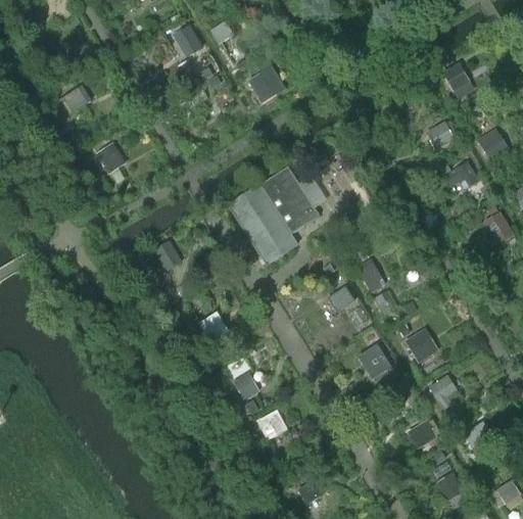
[(234,34),(226,20),(210,31),(219,43),(234,34)]
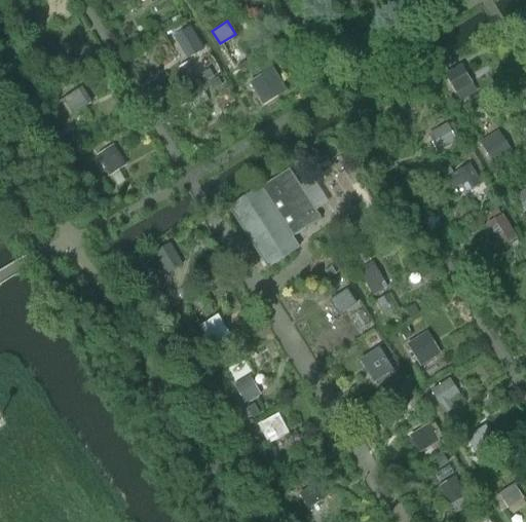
[(201,47),(189,27),(176,35),(188,56),(201,47)]
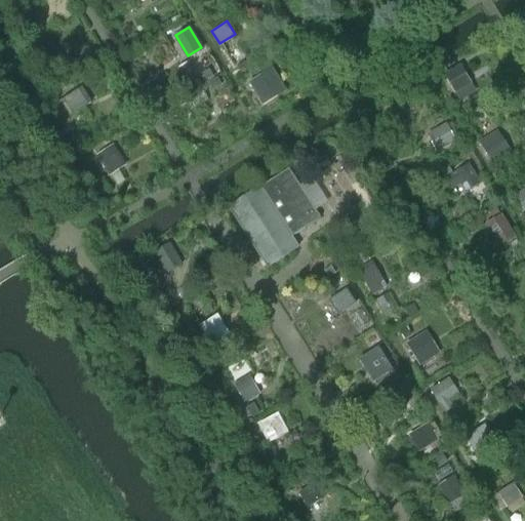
[(472,82),(460,63),(444,73),(455,91),(472,82)]
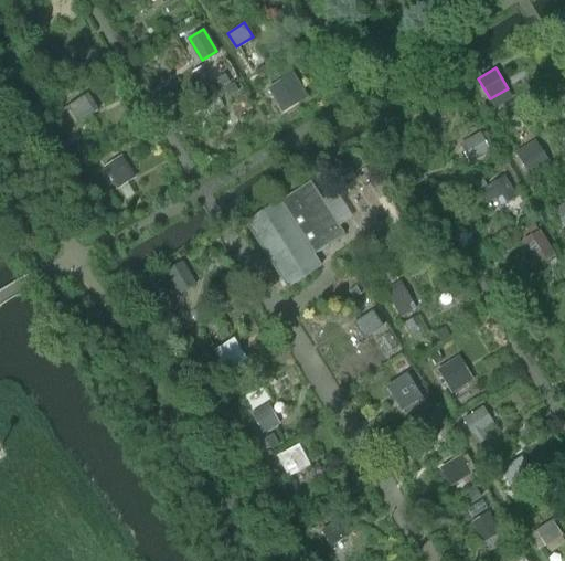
[(300,99),(288,80),(267,92),(279,112),(300,99)]
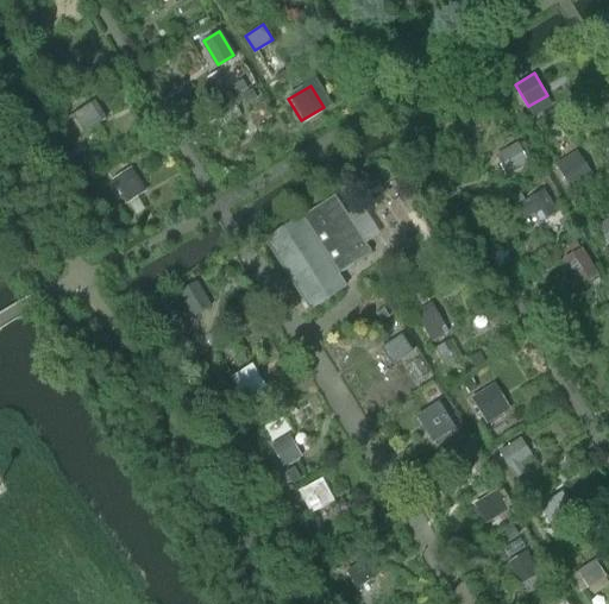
[(277,121),(264,96),(246,107),(259,131),(277,121)]
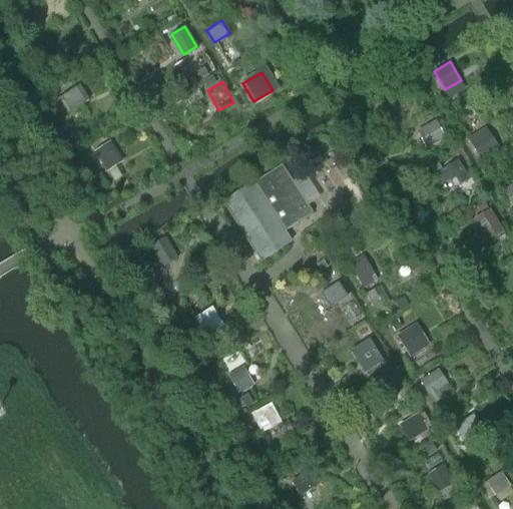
[(85,100),(76,85),(63,94),(71,108),(85,100)]
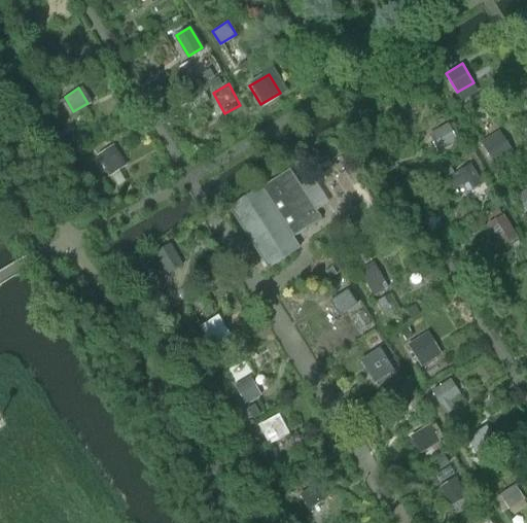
[(458,140),(449,123),(429,134),(438,150),(458,140)]
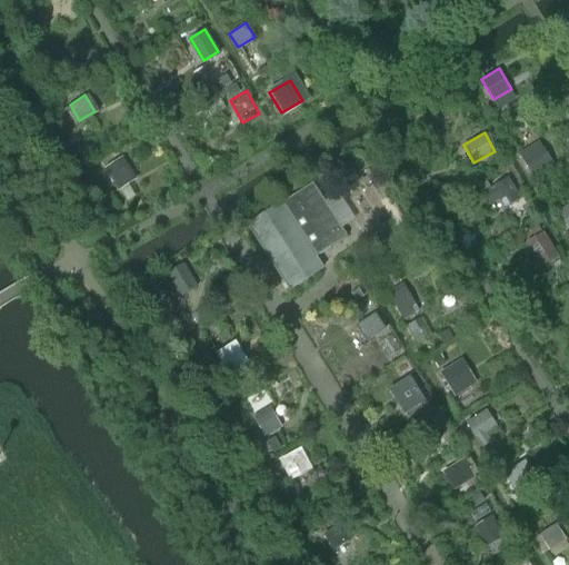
[(550,160),(537,139),(520,150),(533,171),(550,160)]
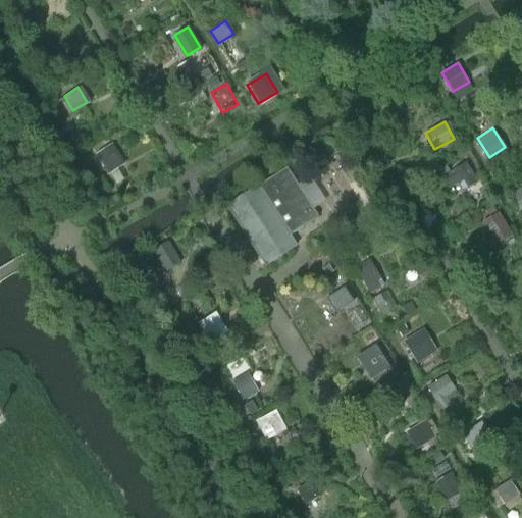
[(117,161),(107,144),(92,152),(103,170),(117,161)]
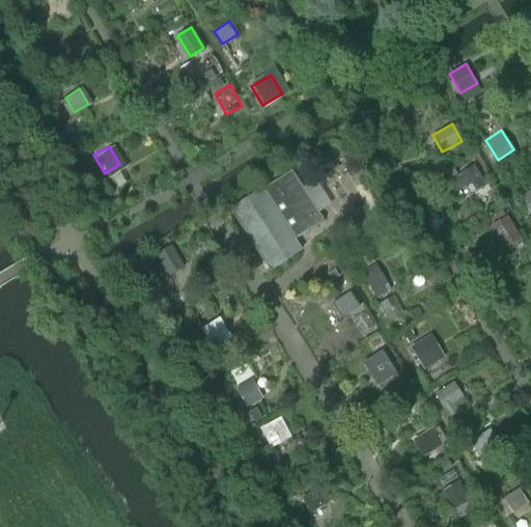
[(486,184),(474,165),(451,179),(457,190),(467,185),(472,194),(486,184)]
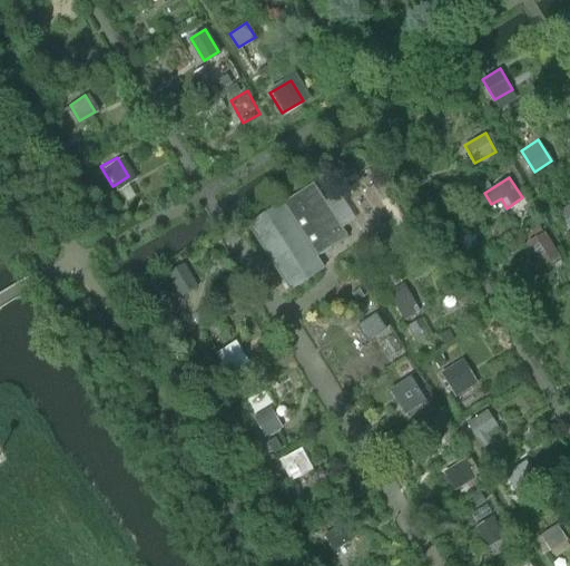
[(315,255),(347,235),(327,203),(313,182),(293,195),(251,222),(291,286),(323,266),(315,255)]
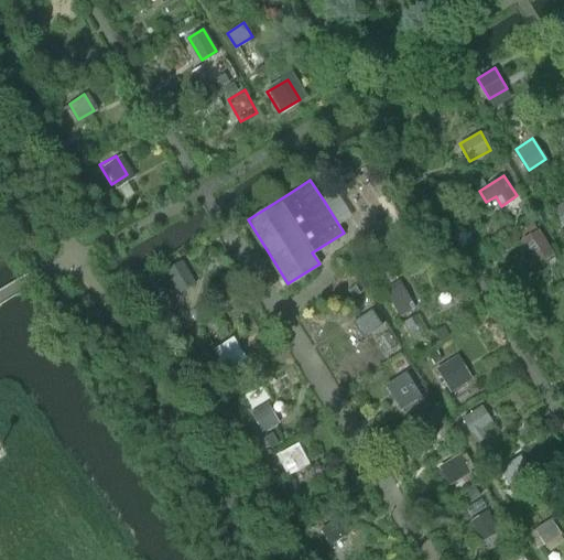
[(563,203),(554,210),(563,225),(563,203)]
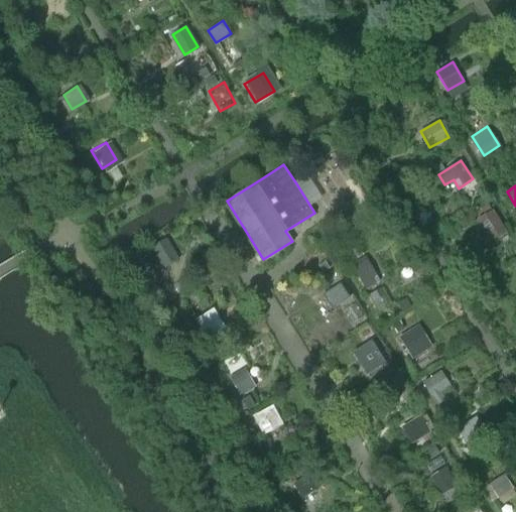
[(503,228),(491,208),(477,216),(490,236),(503,228)]
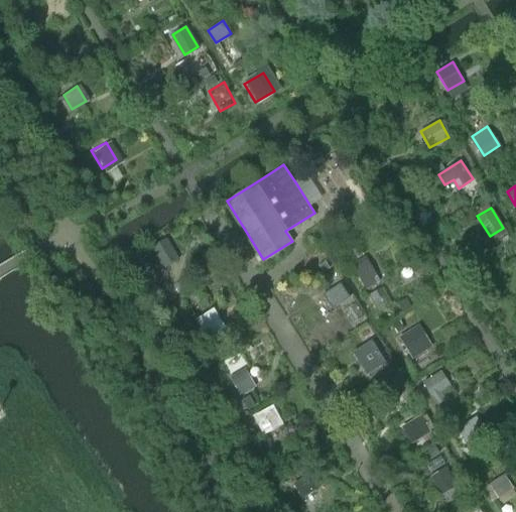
[(181,258),(169,238),(151,249),(164,269),(181,258)]
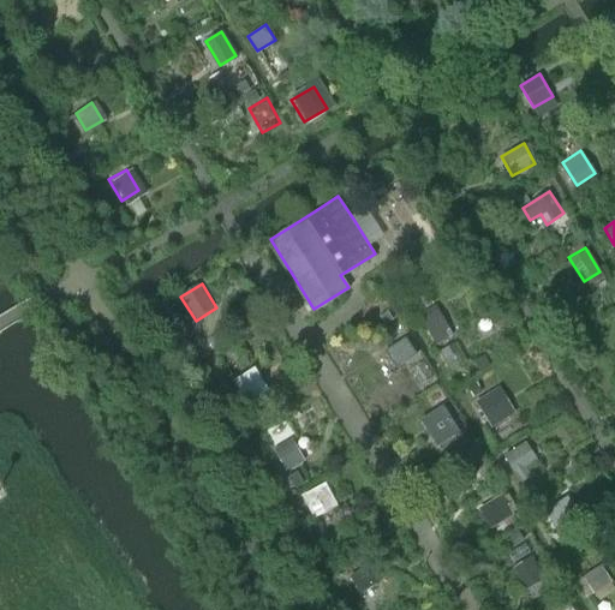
[(454,332),(447,320),(452,316),(441,298),(419,310),(436,341),(454,332)]
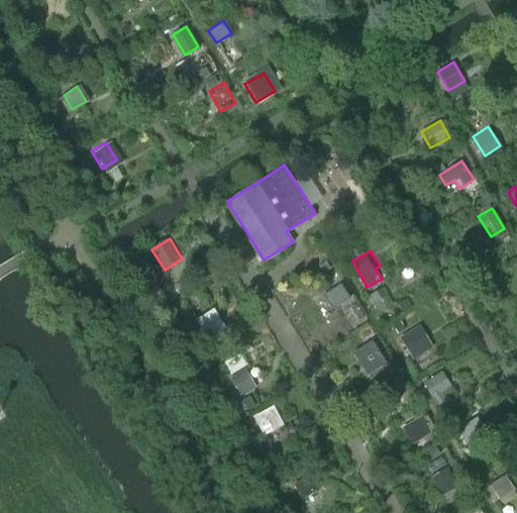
[(350,295),(341,281),(323,293),(332,307),(350,295)]
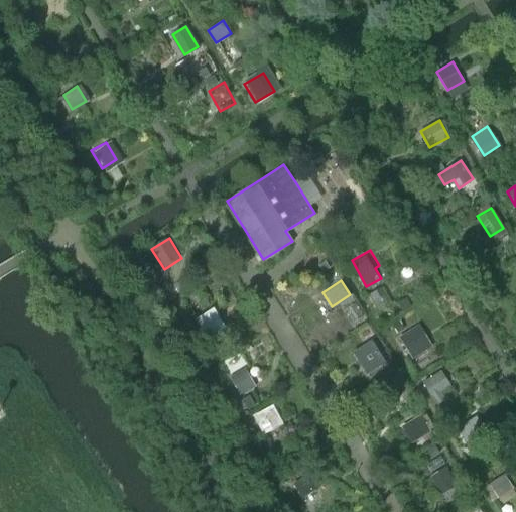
[(213,329),(202,312),(196,316),(206,334),(213,329)]
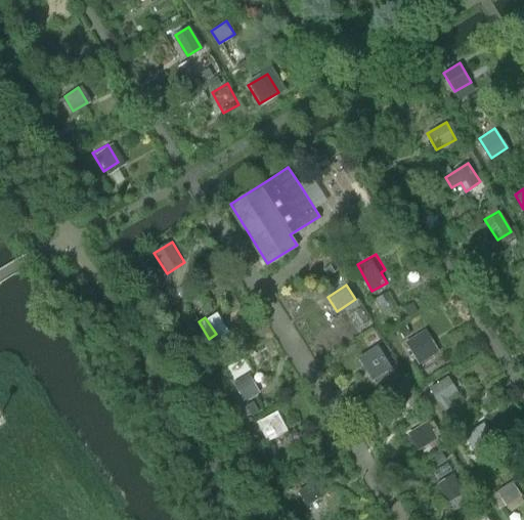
[(390,358),(381,342),(364,351),(375,369),(390,358)]
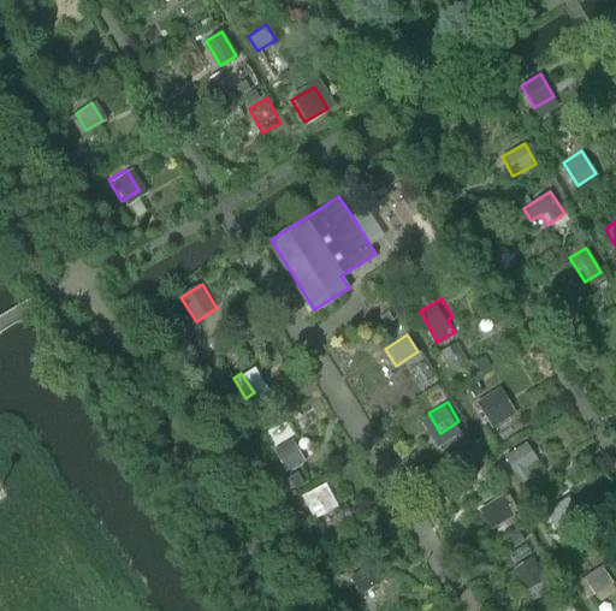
[(473,415),(483,431),(501,420),(491,404),(473,415)]
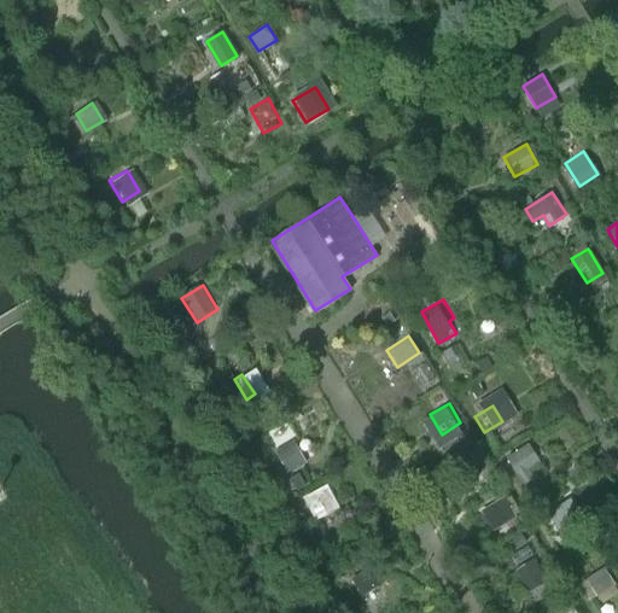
[(307,457),(293,437),(277,448),(290,468),(307,457)]
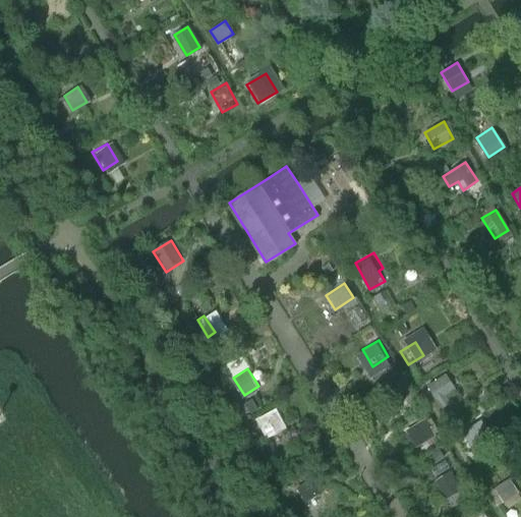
[(446,393),(456,387),(447,372),(428,385),(443,406),(451,400),(446,393)]
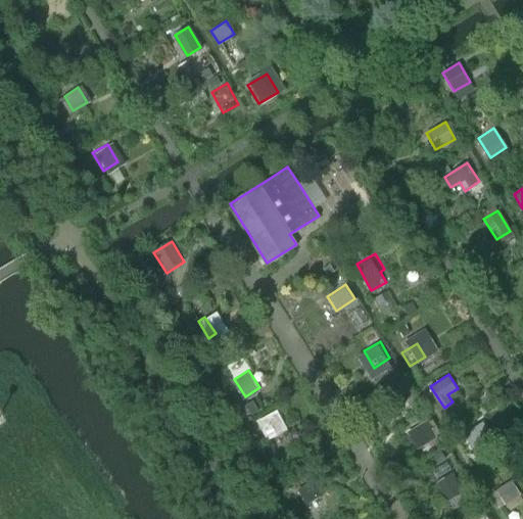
[(258,420),(267,434),(282,425),(274,411),(258,420)]
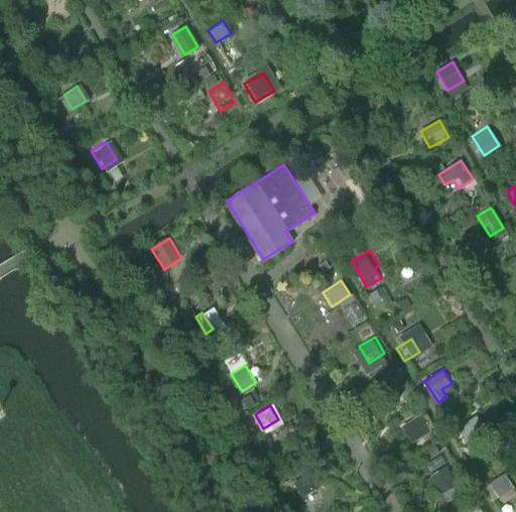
[(477,412),(458,425),(469,441),(488,427),(477,412)]
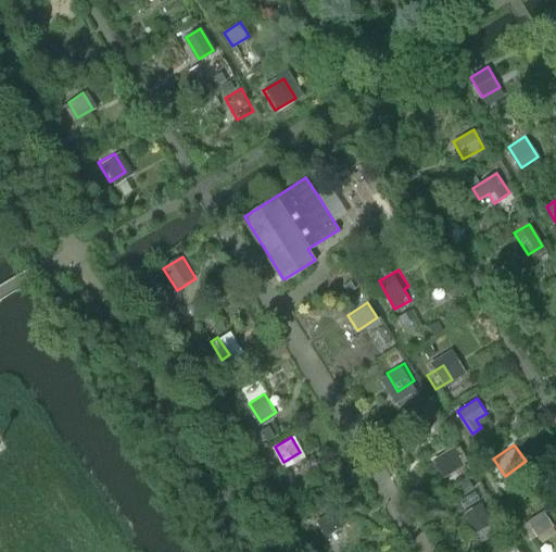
[(466,463),(455,446),(433,459),(443,476),(466,463)]
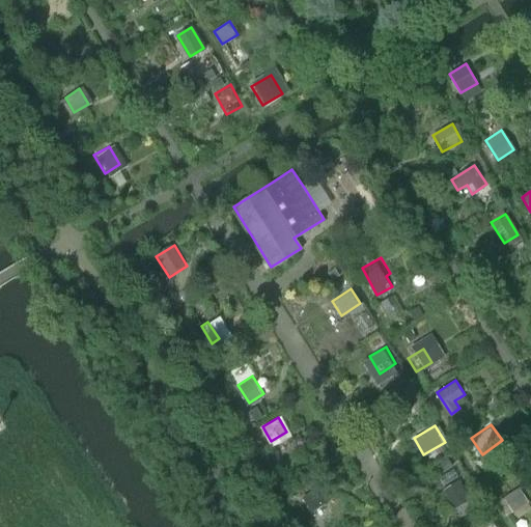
[(470,497),(458,478),(442,488),(453,506),(470,497)]
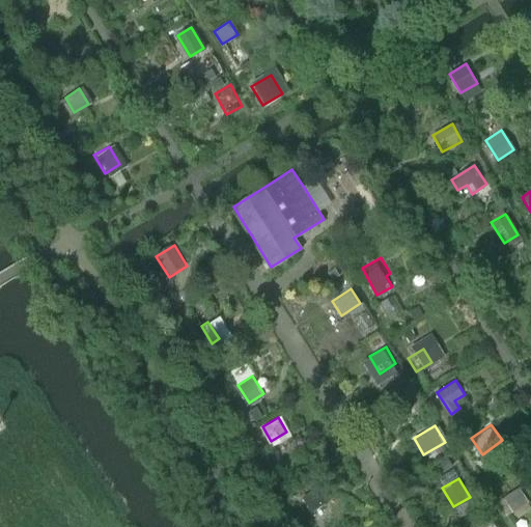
[(502,492),(510,506),(525,498),(515,483),(502,492)]
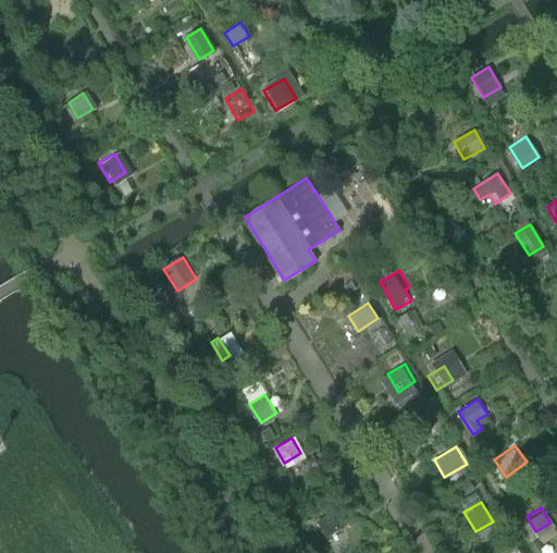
[(320,525),(326,536),(342,527),(335,516),(320,525)]
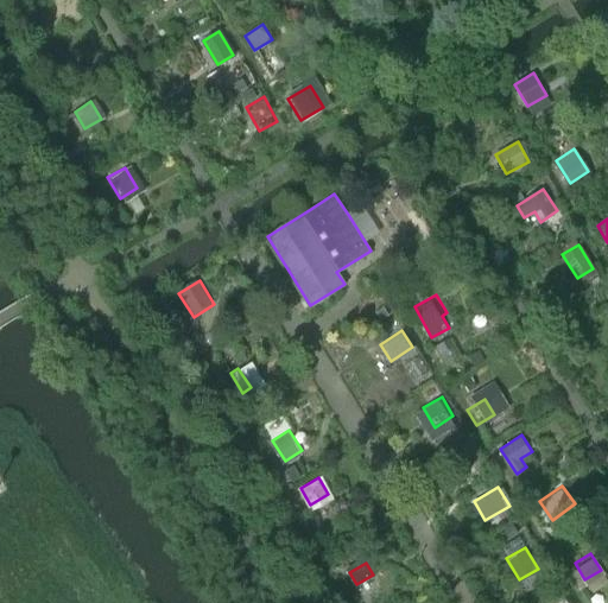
[(567,602),(561,592),(543,602),(567,602)]
